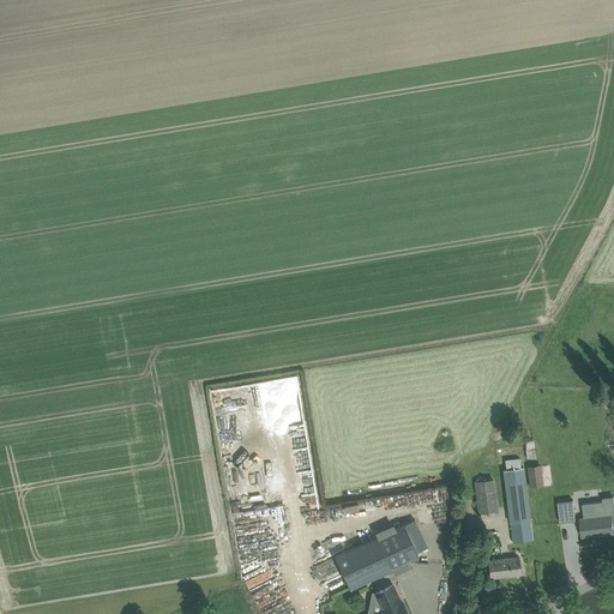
[(542,440),(541,432),(524,434),(527,459),(536,458),(534,441),(542,440)]
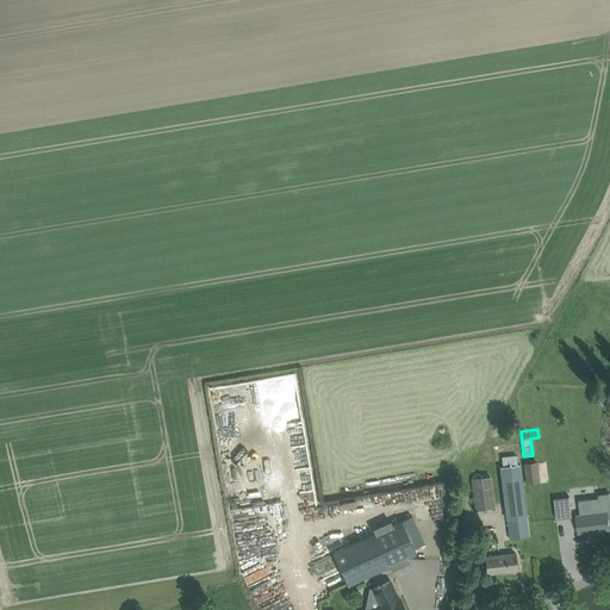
[(503,466),(502,466),(510,537),(529,535),(521,462),(517,462),(516,447),(508,448),(509,455),(502,455),(503,466)]
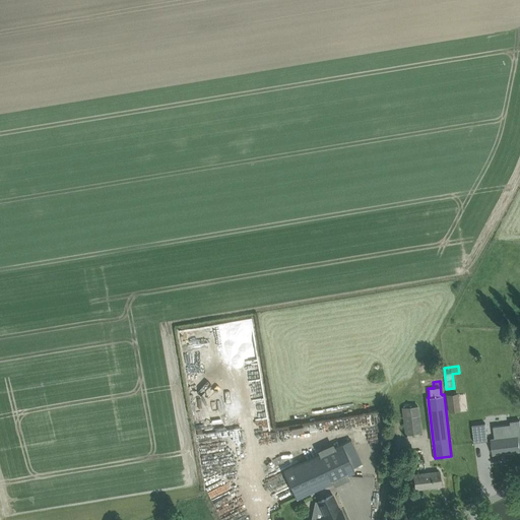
[(457,394),(447,395),(449,411),(459,410),(457,394)]
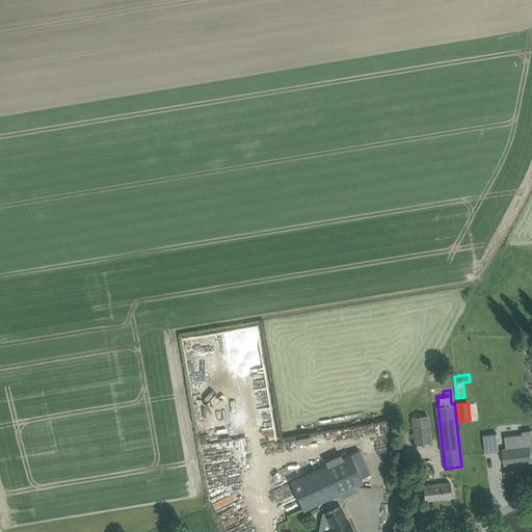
[(429,415),(411,417),(413,444),(431,442),(429,415)]
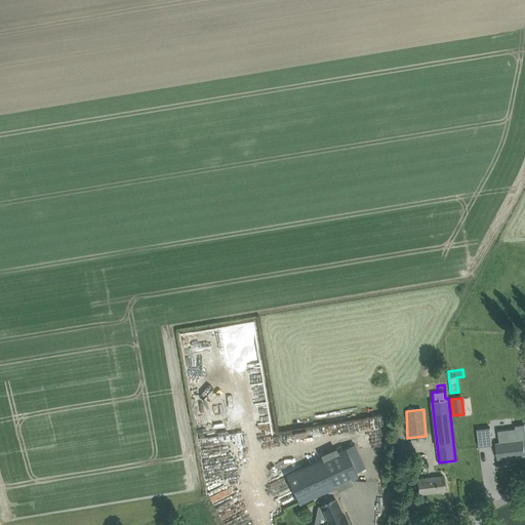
[(479,446),(493,444),(490,427),(477,429),(479,446)]
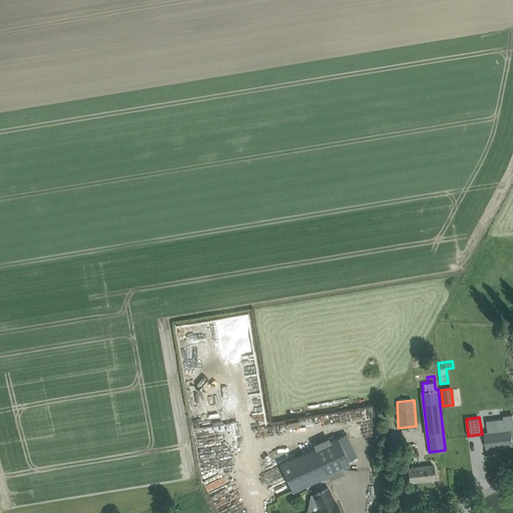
[(487,447),(512,444),(511,432),(512,431),(512,428),(512,423),(496,425),(497,432),(486,434),(487,447)]
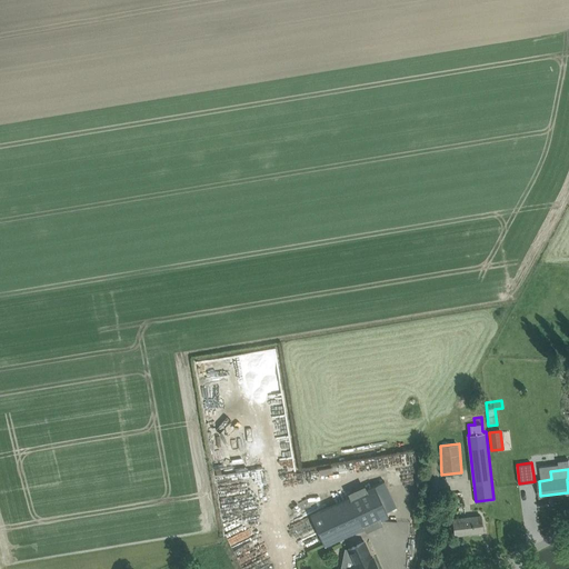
[(388,516),(387,511),(373,486),(310,516),(325,546),(388,516)]
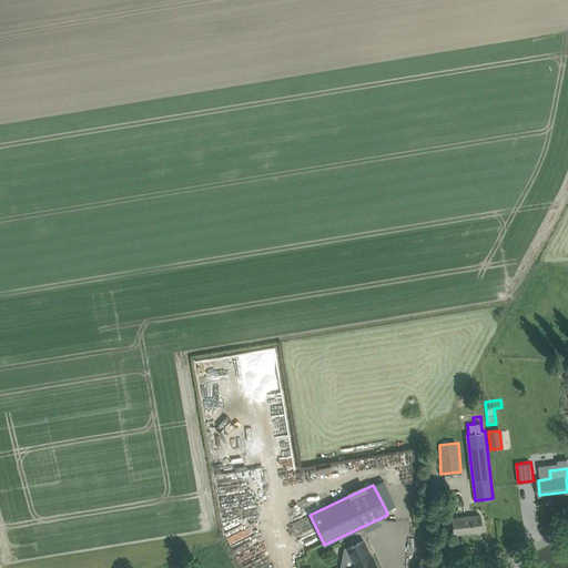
[(454,534),(482,530),(480,515),(452,518),(454,534)]
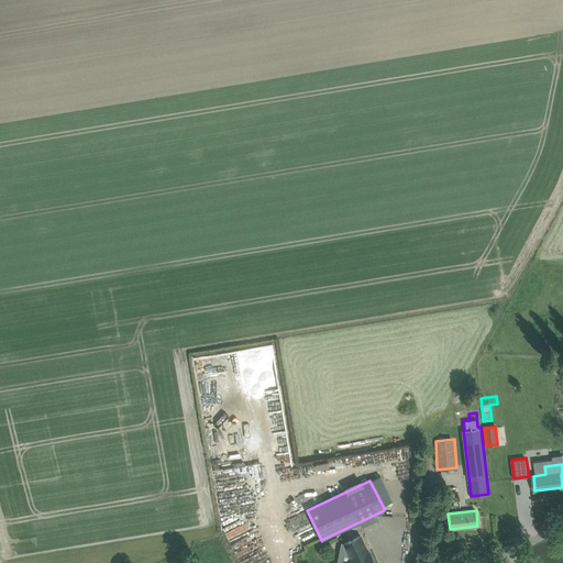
[(343,543),(351,560),(342,562),(374,562),(368,551),(361,536),(343,543)]
